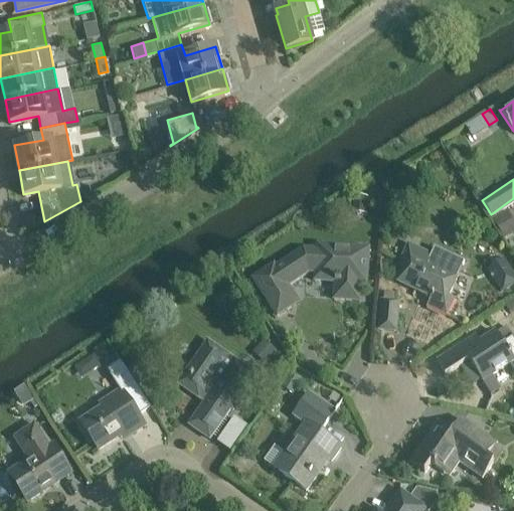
[(352,204),(352,210),(366,211),(366,205),(367,194),(353,193),(352,204)]
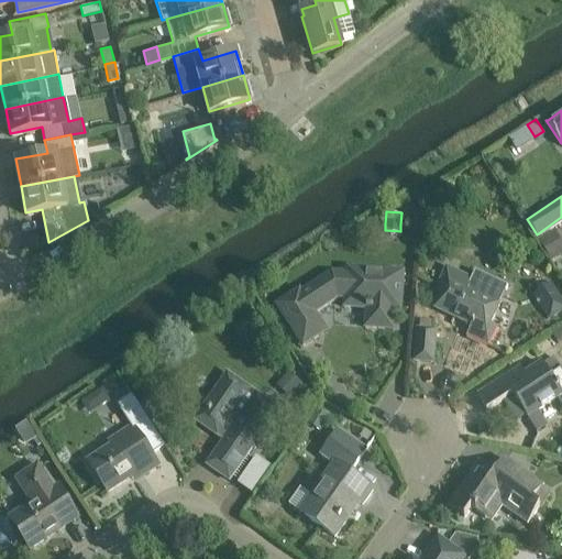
[(561,242),(553,228),(540,237),(550,252),(561,243),(561,242)]
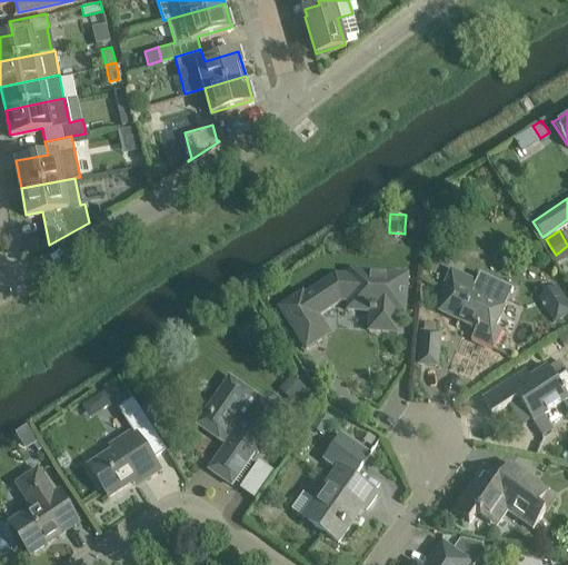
[(278,305),(305,347),(320,337),(309,318),(341,297),(347,297),(346,307),(369,309),(368,328),(387,329),(387,323),(396,324),(397,311),(404,311),(406,271),(349,267),(348,274),(334,273),(304,293),(301,289),(278,305)]
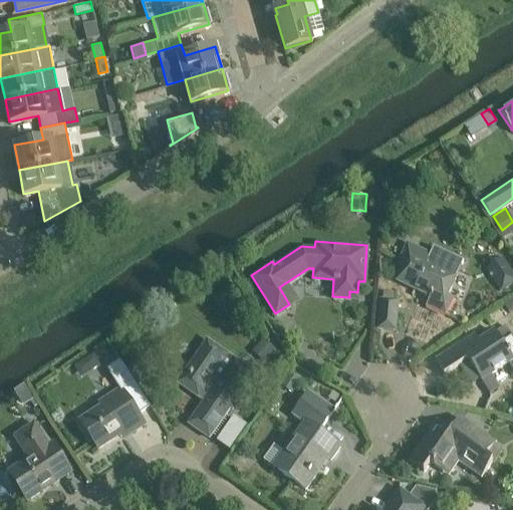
[(403,263),(396,278),(429,294),(425,302),(444,311),(452,295),(446,292),(455,274),(462,258),(434,244),(430,252),(407,241),(398,261),(403,263)]
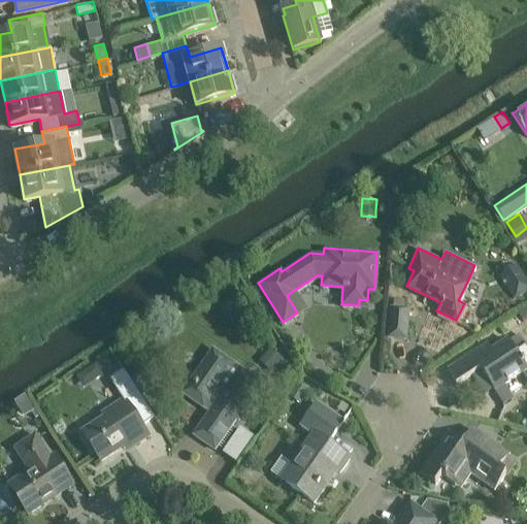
[(526,276),(520,266),(501,277),(512,294),(526,284),(526,276)]
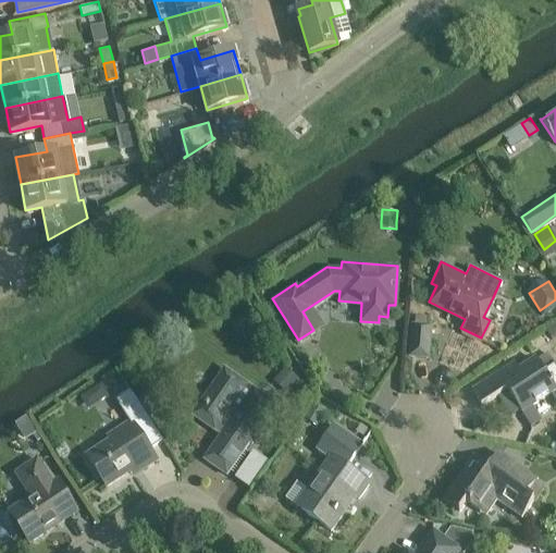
[(555,319),(544,328),(551,336),(555,332),(555,319)]
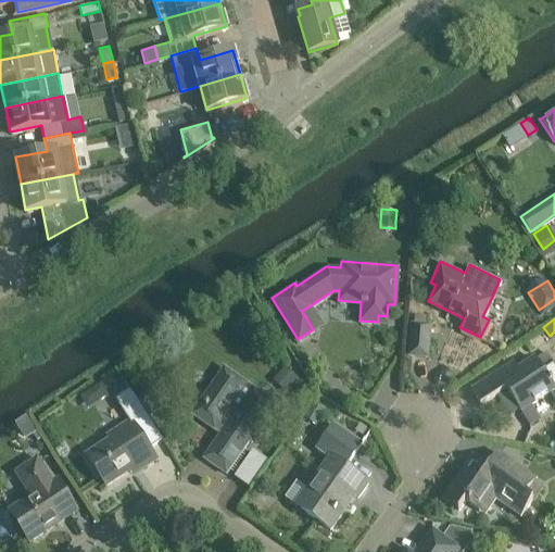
[(411,322),(408,352),(426,354),(429,323),(411,322)]
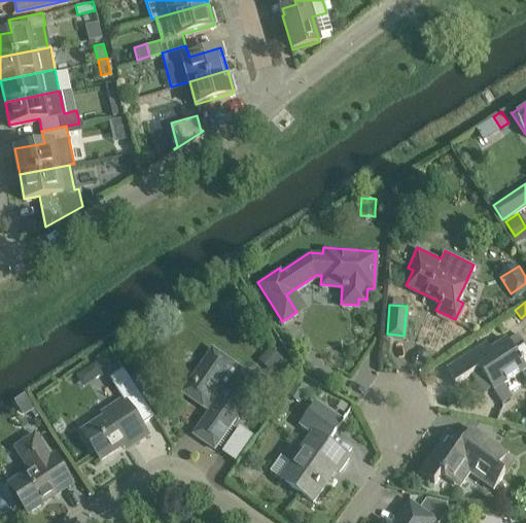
[(486,341),(446,367),(454,382),(469,373),(479,367),(491,386),(492,387),(503,380),(520,370),(525,379),(525,344),(524,341),(517,330),(506,337),(491,348),(486,341)]
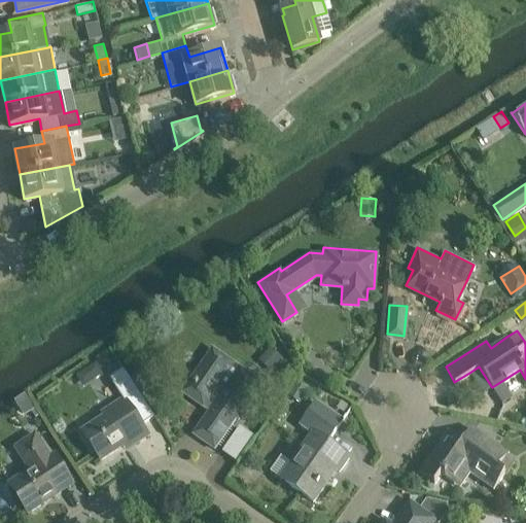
[(249,404),(246,401),(255,387),(228,369),(233,361),(211,346),(181,390),(202,405),(204,402),(210,406),(193,432),(213,447),(237,414),(240,416),(249,404)]
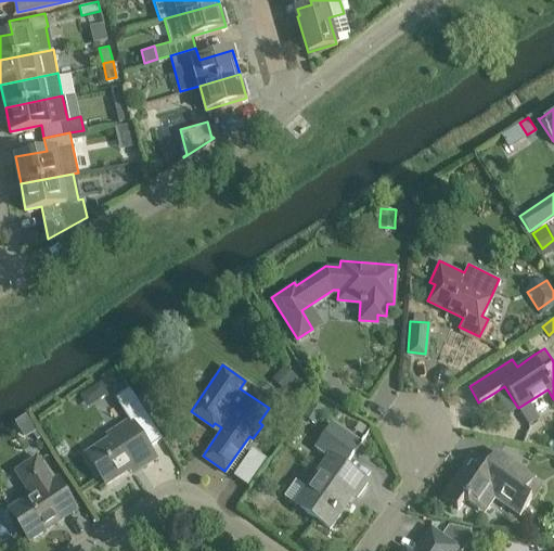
[(100,380),(91,385),(97,394),(99,393),(101,396),(107,392),(100,380)]
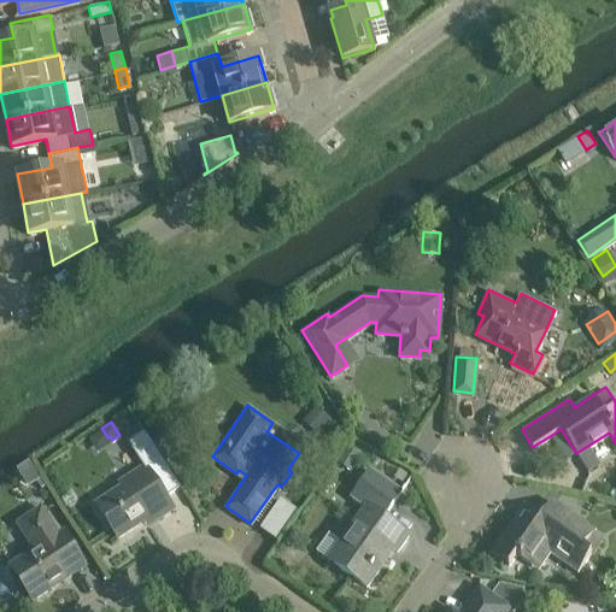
[(156,517),(172,506),(164,494),(179,484),(144,429),(128,440),(144,464),(118,480),(122,484),(94,502),(116,536),(153,512),(156,517)]
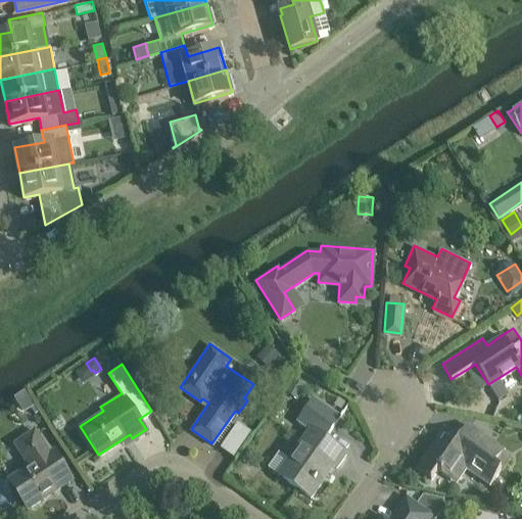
[(294,378),(286,390),(296,397),(304,385),(294,378)]
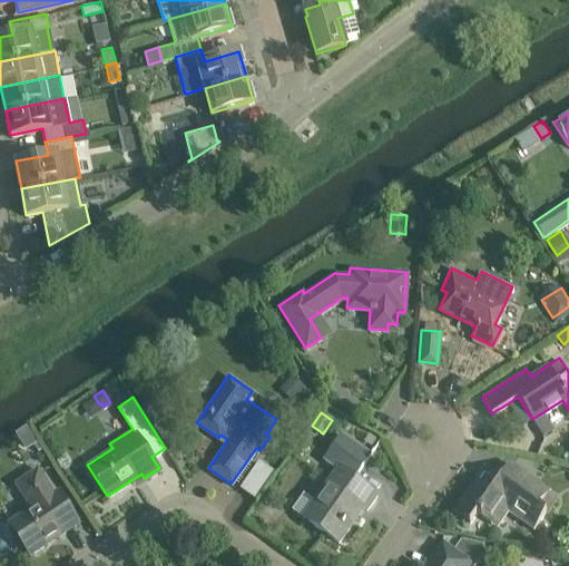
[(35,436),(33,435),(27,425),(15,433),(21,442),(22,445),(30,439),(32,443),(37,440),(35,436)]
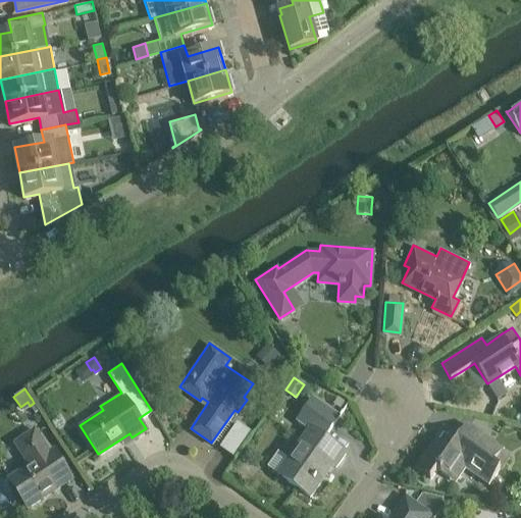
[(289,457),(277,450),(266,465),(309,495),(331,462),(334,465),(345,451),(323,435),(340,412),(312,394),(296,417),(309,426),(289,457)]
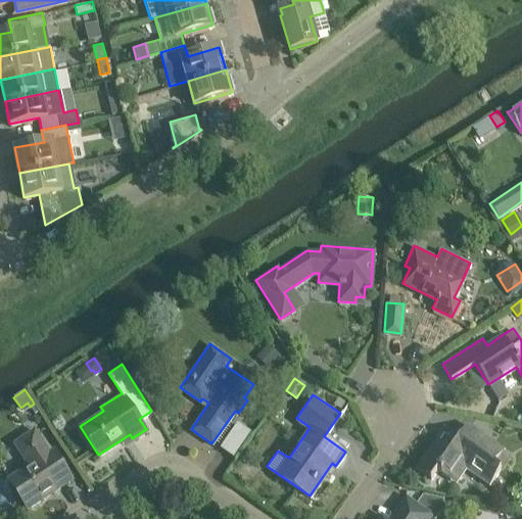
[(219,445),(231,455),(249,428),(236,420),(219,445)]
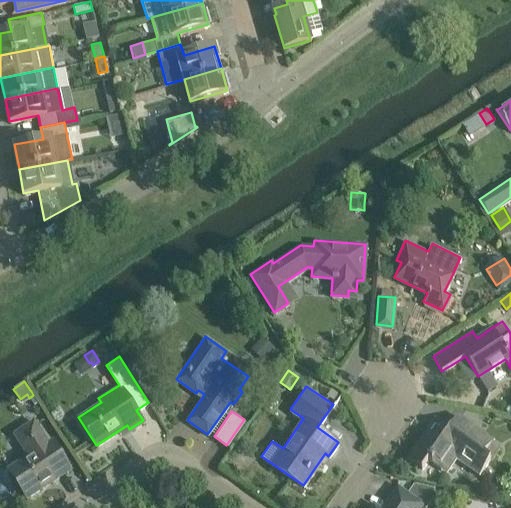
[(434,418),(406,458),(421,468),(427,458),(439,467),(449,453),(478,473),(489,457),(483,453),(492,439),(457,414),(448,427),(434,418)]
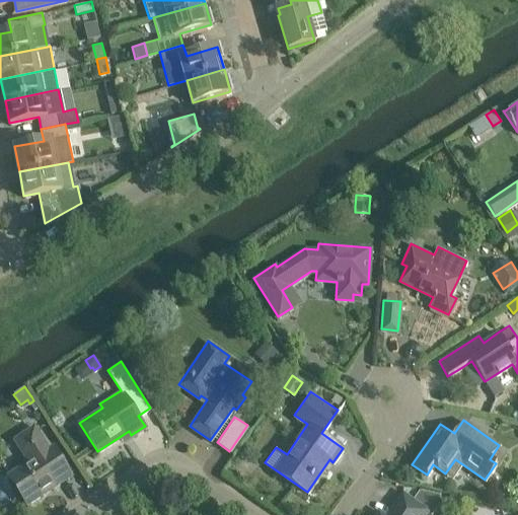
[(50,485),(51,487),(70,474),(52,445),(48,448),(33,426),(13,439),(28,460),(8,473),(26,503),(44,492),(43,489),(50,485)]
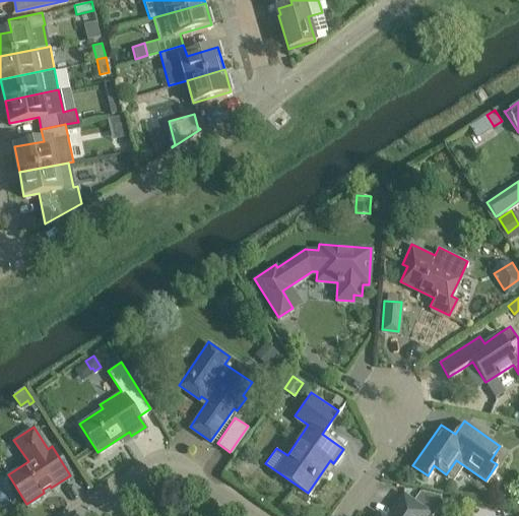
[(423,515),(427,510),(433,514),(442,501),(440,494),(419,490),(412,501),(403,495),(388,515),(384,515),(380,512),(377,515),(423,515)]
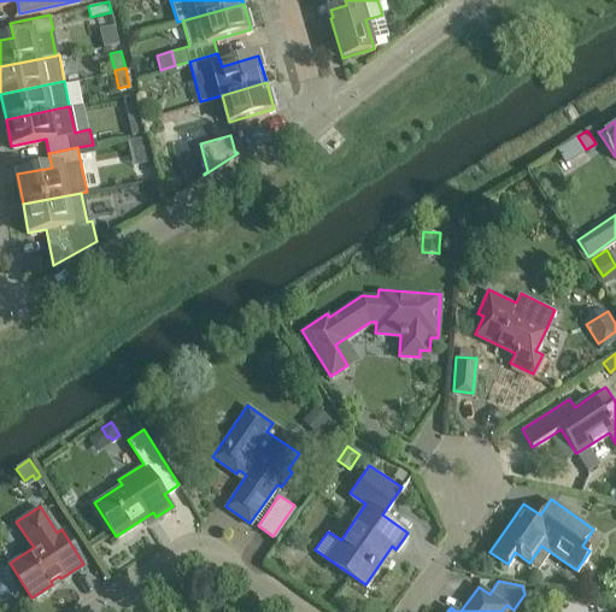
[(531,607),(540,608),(545,586),(535,583),(531,607)]
